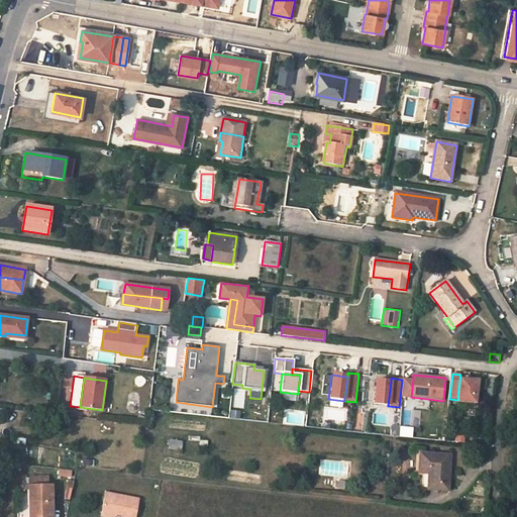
[(411,397),(413,380),(404,379),(402,396),(411,397)]
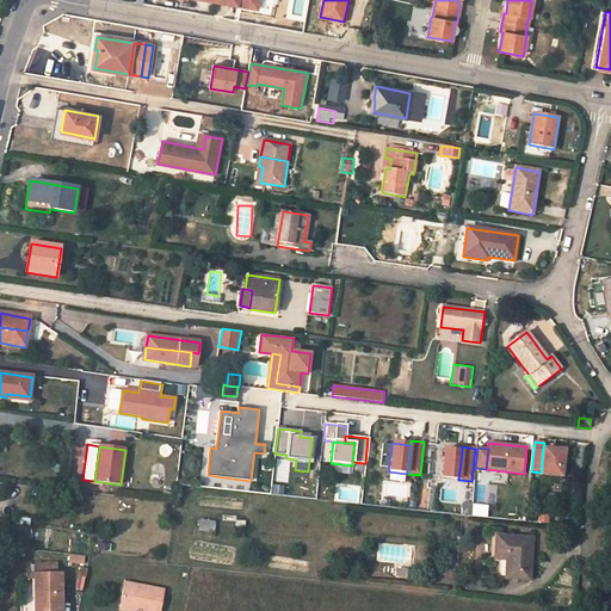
[(439,477),(458,480),(462,451),(443,449),(439,477)]
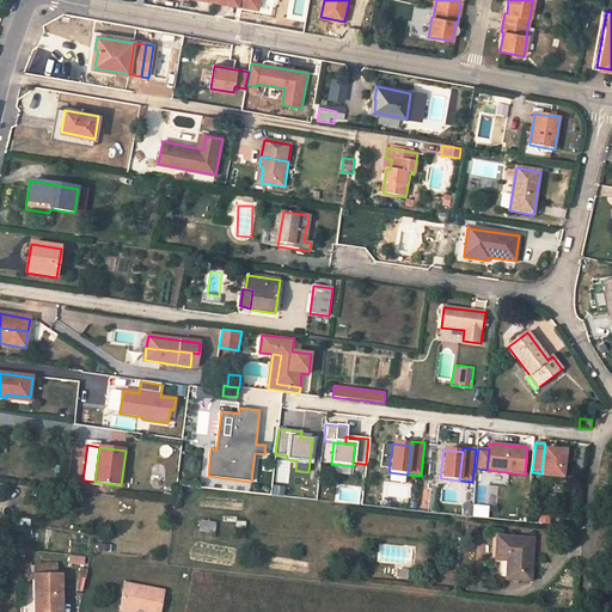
[(568,452),(544,450),(542,473),(542,476),(564,478),(568,452)]
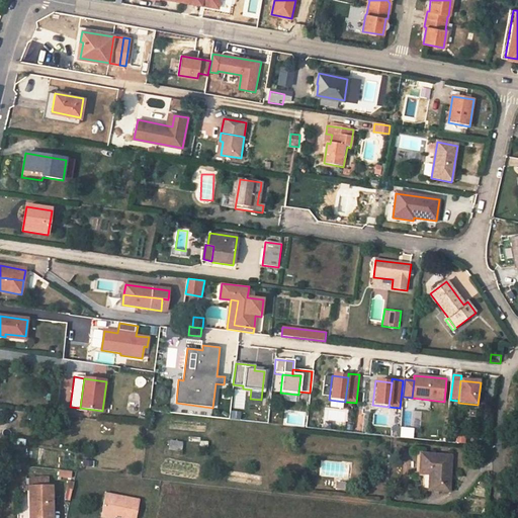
[(307,413),(286,411),(284,424),(306,427),(307,413)]
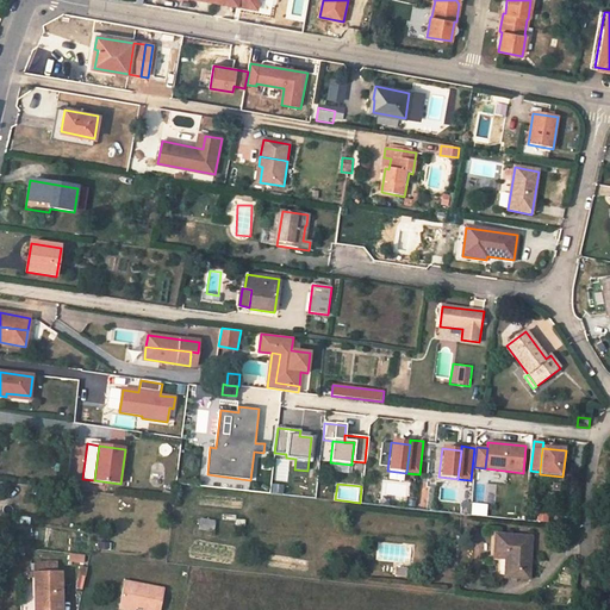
[(284,486),(273,485),(272,493),(282,495),(284,486)]
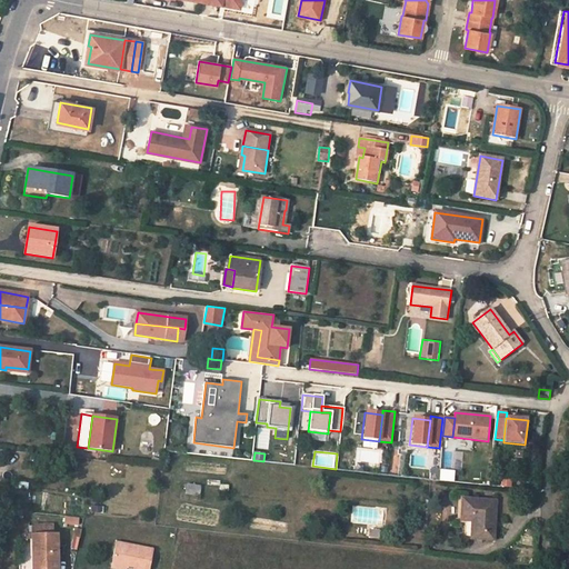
[(115,462),(112,473),(122,476),(123,465),(115,462)]
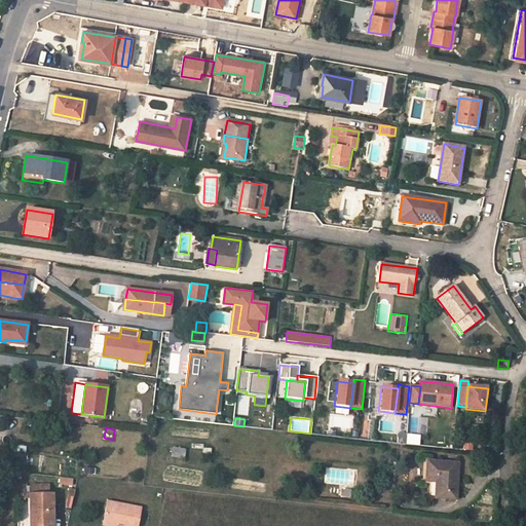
[(406,435),(399,434),(398,443),(405,444),(406,435)]
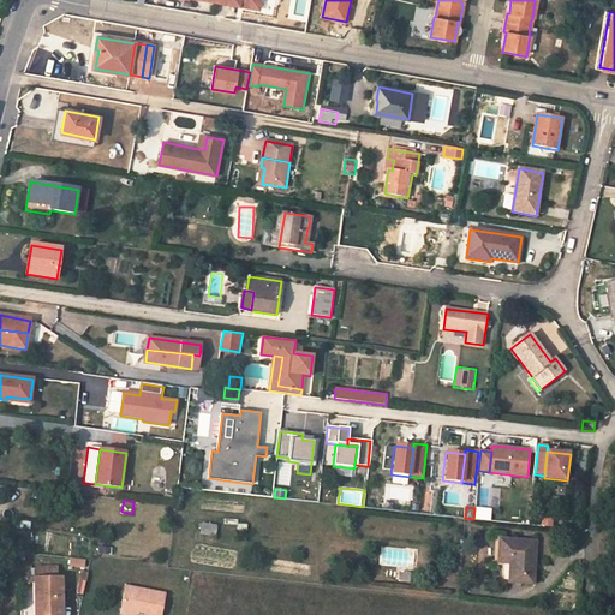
[(476,519),(491,520),(493,508),(477,507),(476,519)]
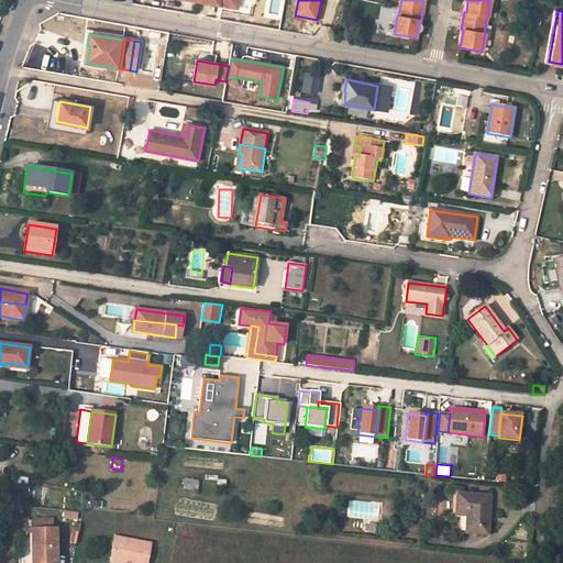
[(497,472),(496,481),(505,482),(506,473),(497,472)]
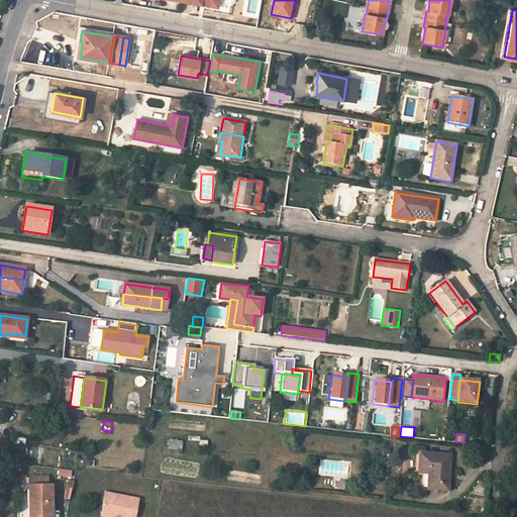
[(182,450),(183,442),(171,441),(169,449),(182,450)]
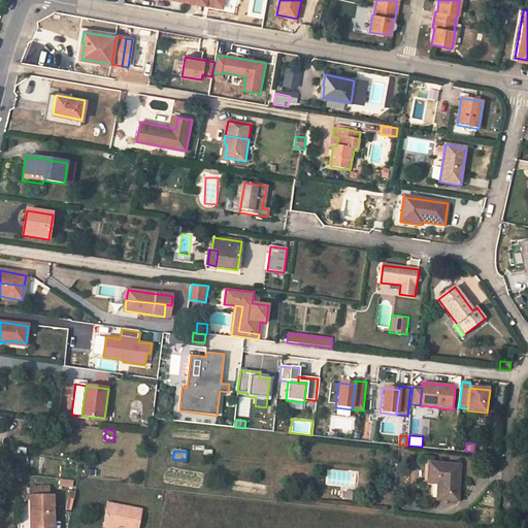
[(458,500),(460,465),(429,463),(428,483),(439,483),(438,499),(458,500)]
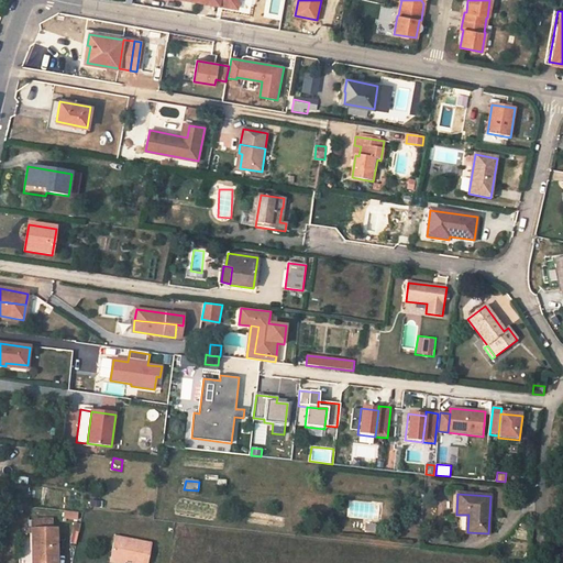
[(64,510),(63,519),(78,520),(78,511),(64,510)]
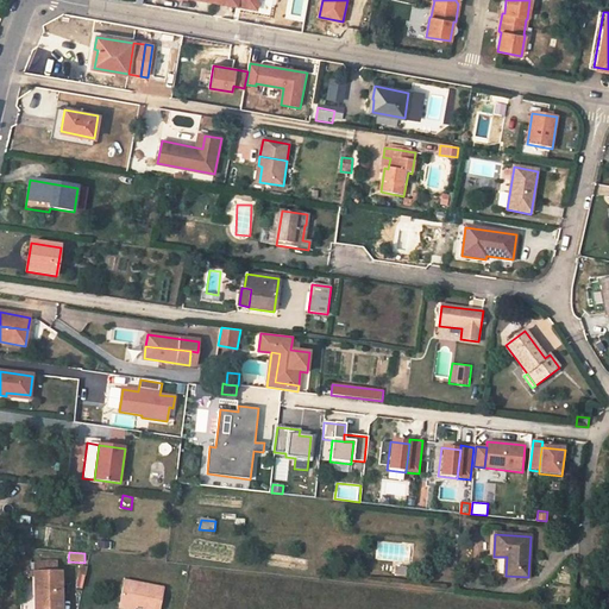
[(61,608),(61,572),(56,573),(56,563),(38,563),(39,573),(24,573),(24,608),(61,608)]
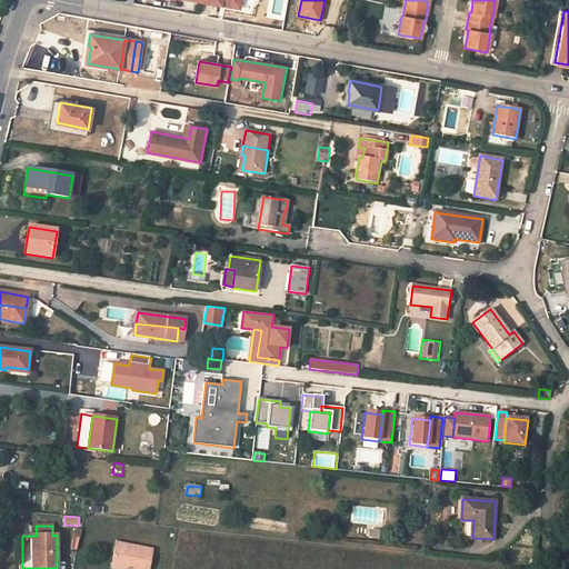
[(112,565),(127,568),(131,568),(149,568),(153,549),(117,542),(112,565)]
